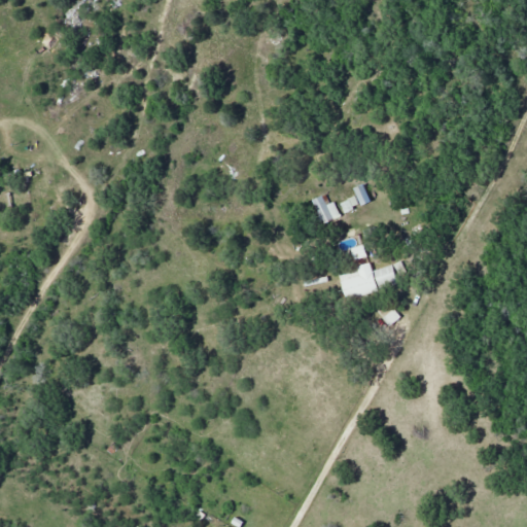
[(353,188),(360,205),(370,201),(362,183),(353,188)]
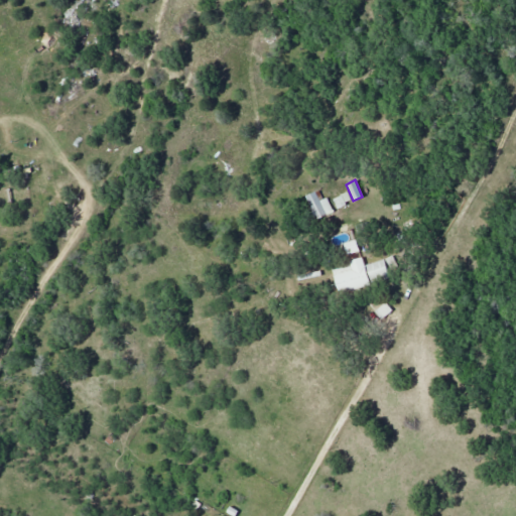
[(305,196),(315,220),(333,212),(327,198),(323,200),(317,189),(305,196)]
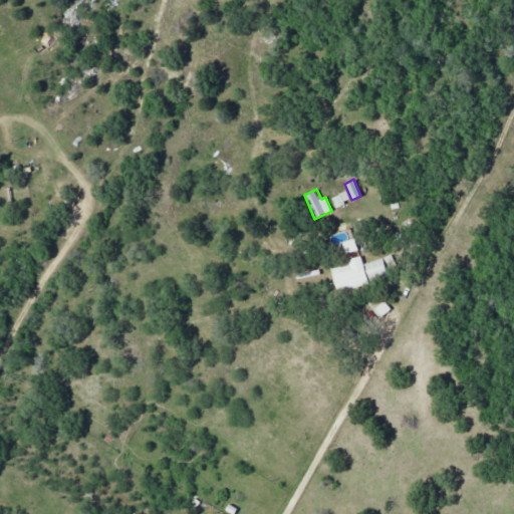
[(335,209),(350,203),(346,191),(331,197),(335,209)]
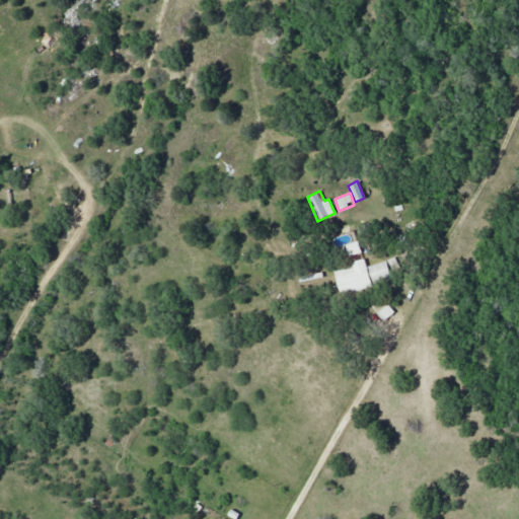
[(361,253),(357,240),(345,244),(349,256),(361,253)]
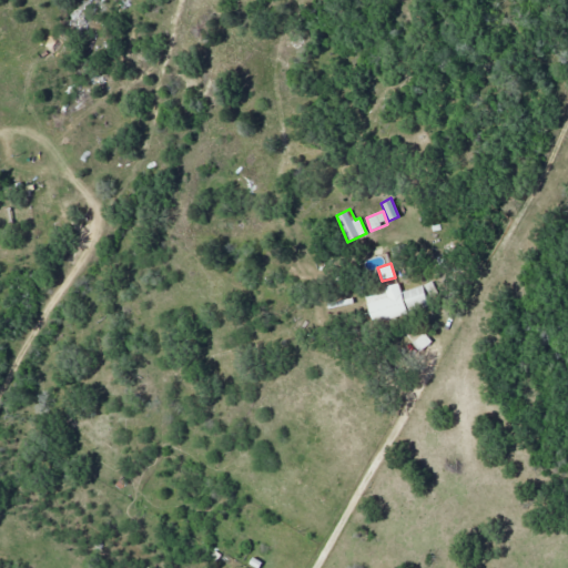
[(365,293),(372,323),(406,315),(399,285),(365,293)]
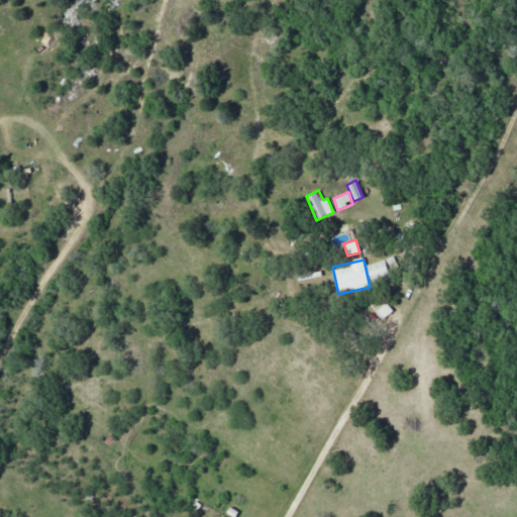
[(367,265),(371,281),(390,277),(387,260),(367,265)]
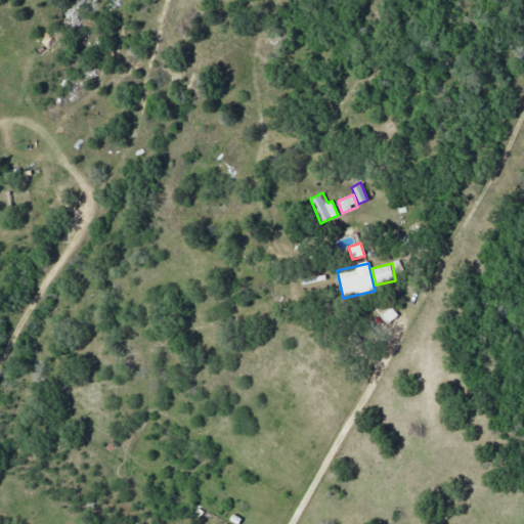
All buildings are outlined.
